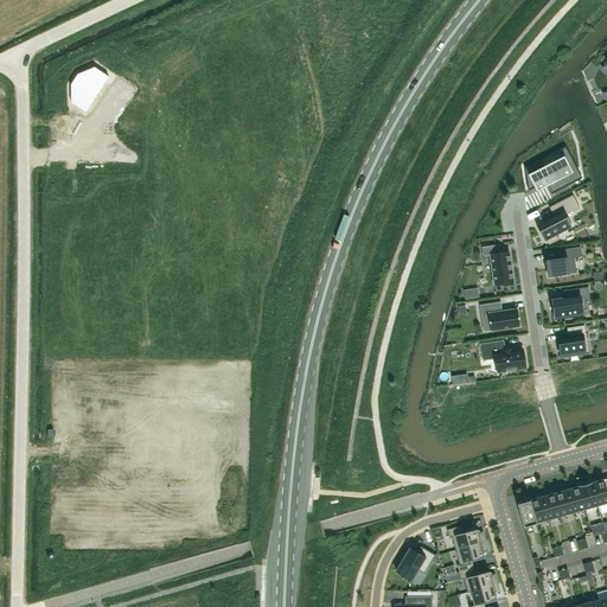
[(84,112),(108,76),(106,75),(95,68),(77,74),(70,84),(71,102),(83,110),(84,112)]
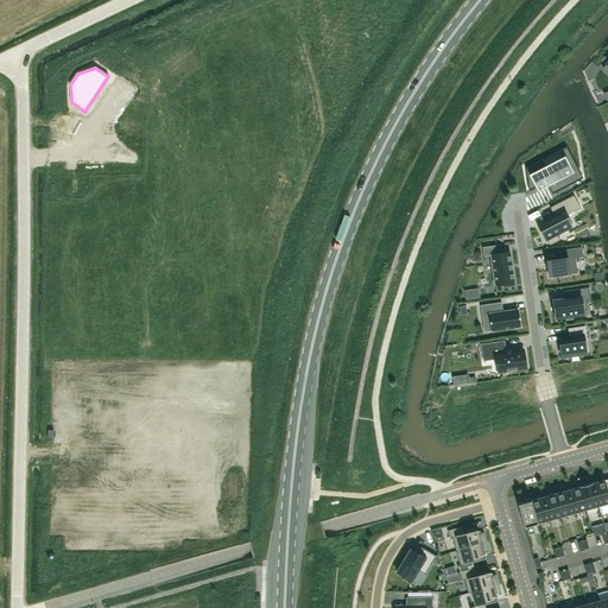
[(545,166),(542,159),(525,169),(529,191),(536,188),(546,182),(548,185),(552,194),(569,185),(565,177),(574,173),(564,156),(545,166)]
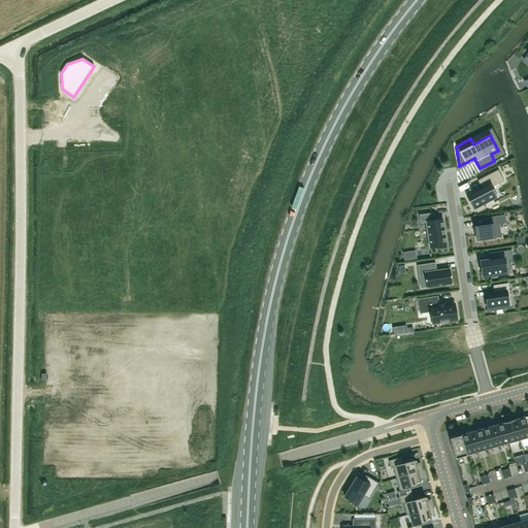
[(503,180),(498,169),(477,180),(482,188),(466,196),(473,209),(475,209),(476,212),(486,208),(484,204),(497,197),(492,187),(503,180)]
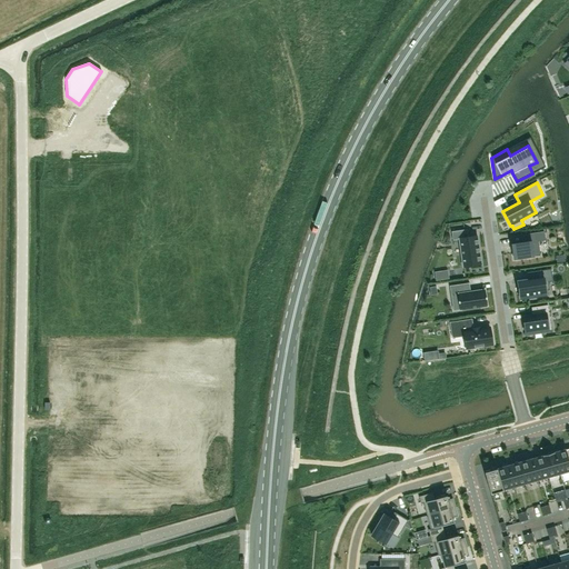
[(463,267),(481,265),(477,236),(468,237),(467,229),(451,231),(452,240),(459,239),(463,267)]
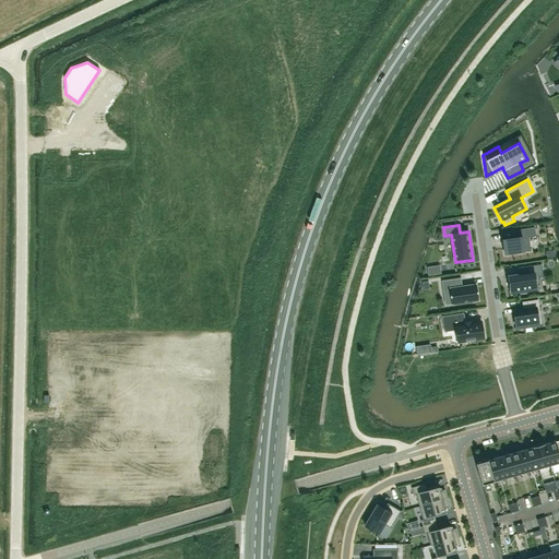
[(512,230),(513,238),(502,239),(504,254),(531,251),(528,237),(536,236),(534,227),(512,230)]
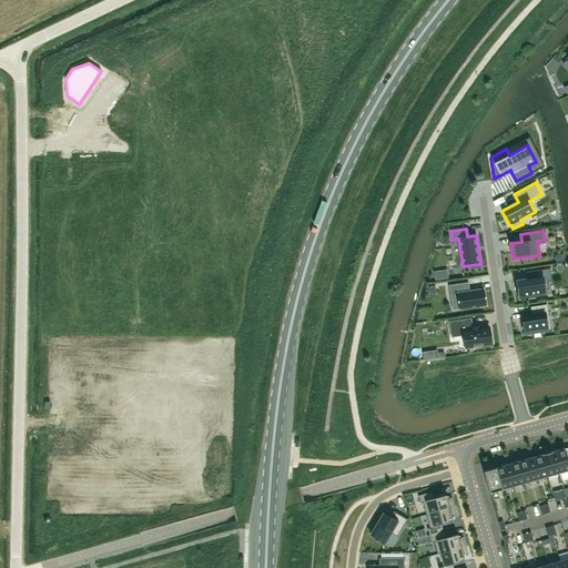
[(516,281),(518,298),(545,294),(545,290),(548,290),(547,282),(551,281),(549,269),(526,272),(527,280),(516,281)]
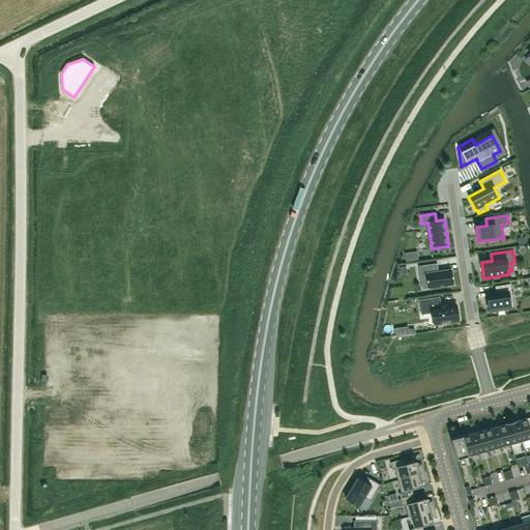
[(425,274),(428,289),(453,285),(451,269),(438,271),(437,263),(418,266),(419,274),(425,274)]
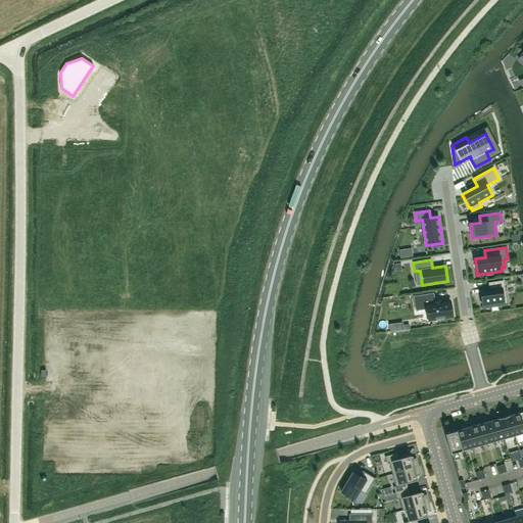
[(489,289),(480,291),(482,305),(507,302),(504,280),(488,282),(489,289)]
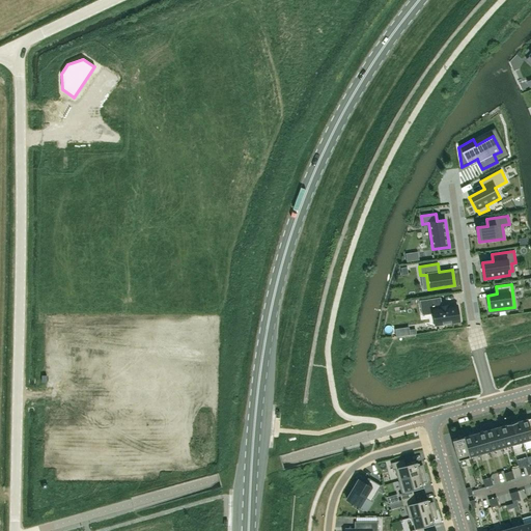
[(440,298),(420,301),(422,314),(432,313),(435,325),(459,322),(458,317),(459,317),(458,309),(457,309),(457,306),(447,307),(447,305),(446,306),(442,307),(442,306),(441,306),(440,298)]
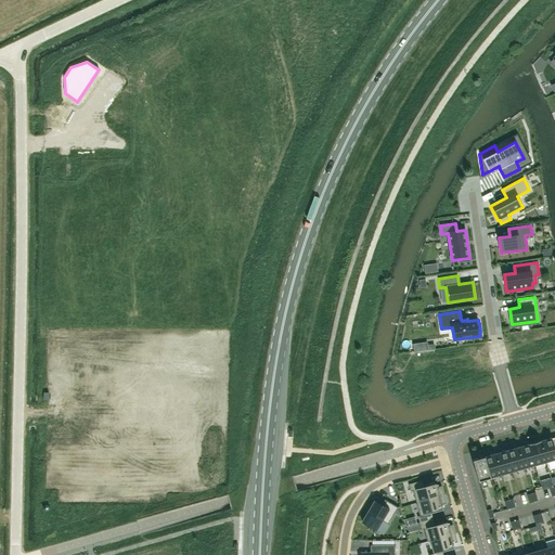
[(554,459),(554,437),(552,438),(540,441),(546,462),(554,459)]
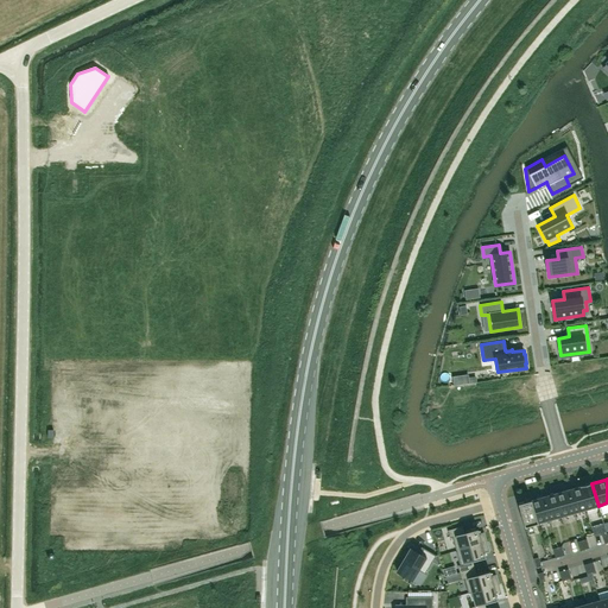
[(599,506),(591,483),(580,486),(587,510),(599,506)]
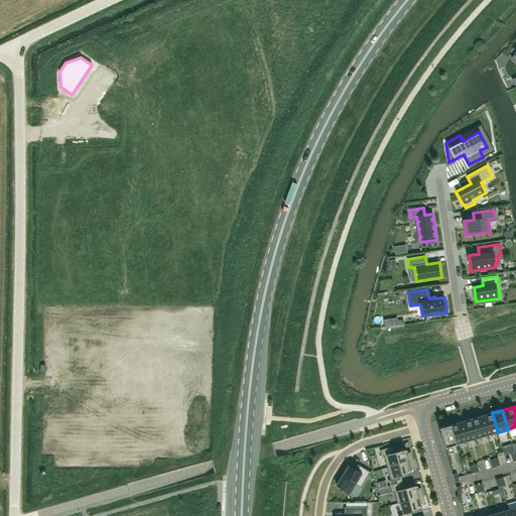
[(498,432),(492,412),(482,415),(487,435),(498,432)]
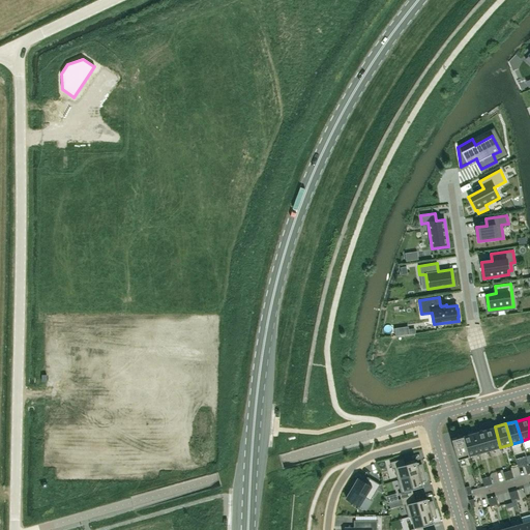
[(500,447),(495,427),(483,430),(490,450),(500,447)]
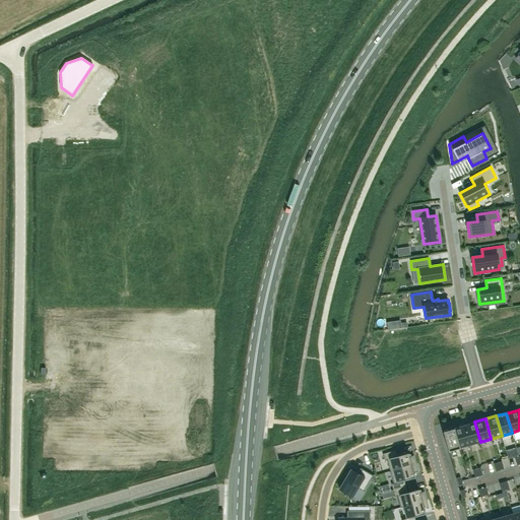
[(480,442),(474,421),(464,425),(469,445),(480,442)]
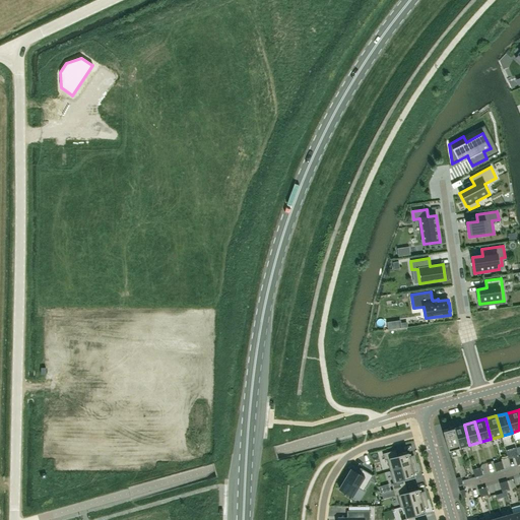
[(469,445),(464,425),(453,428),(459,448),(469,445)]
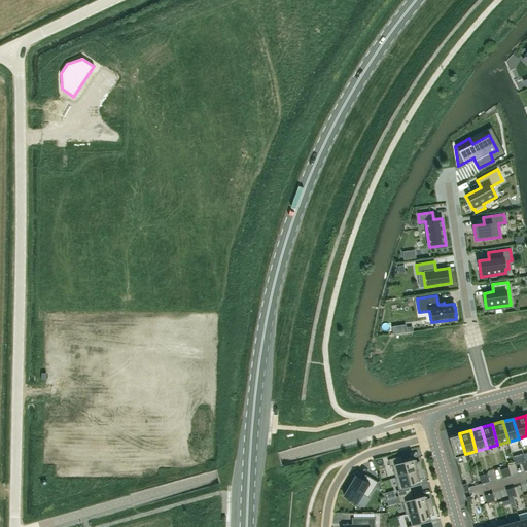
[(465,454),(459,433),(449,436),(454,457),(465,454)]
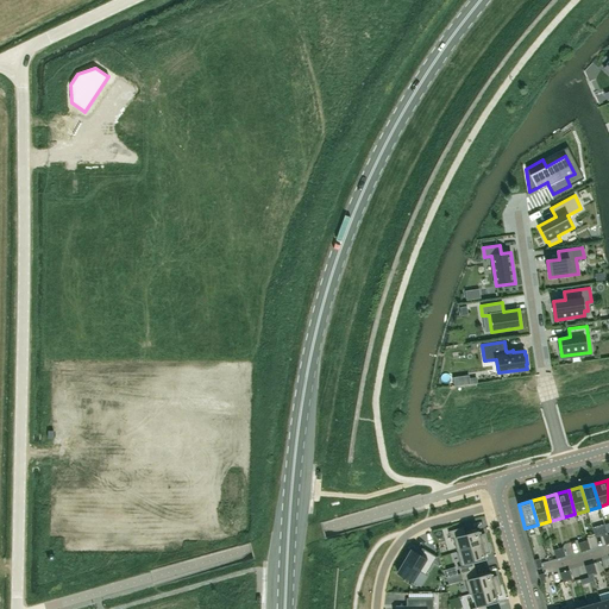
[(453,538),(457,552),(487,542),(484,533),(479,535),(478,531),(465,534),(463,526),(449,531),(450,538),(453,538)]
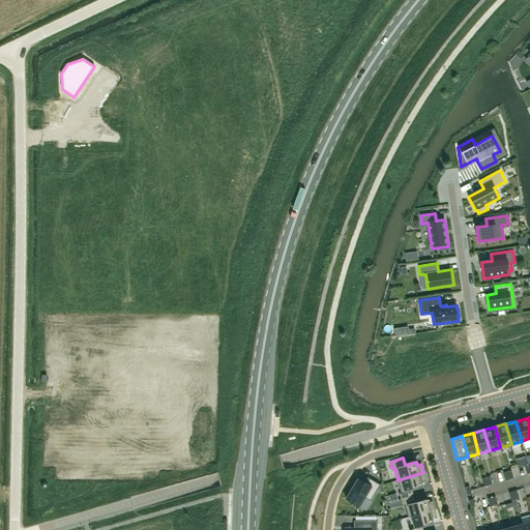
[(427,480),(423,472),(398,480),(401,492),(399,493),(401,499),(413,495),(412,490),(423,487),(421,481),(427,480)]
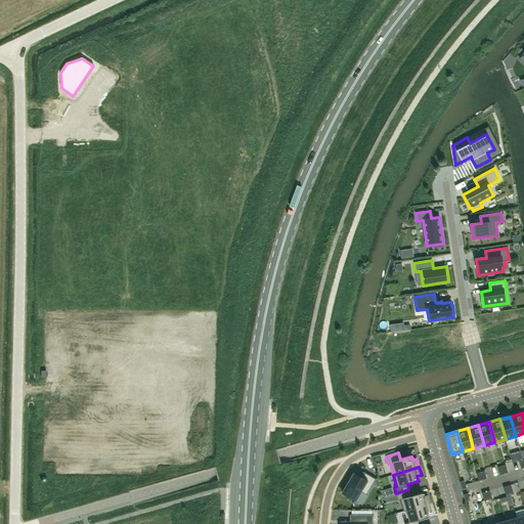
[(376,479),(364,473),(361,478),(354,473),(342,493),(355,500),(360,491),(365,494),(376,479)]
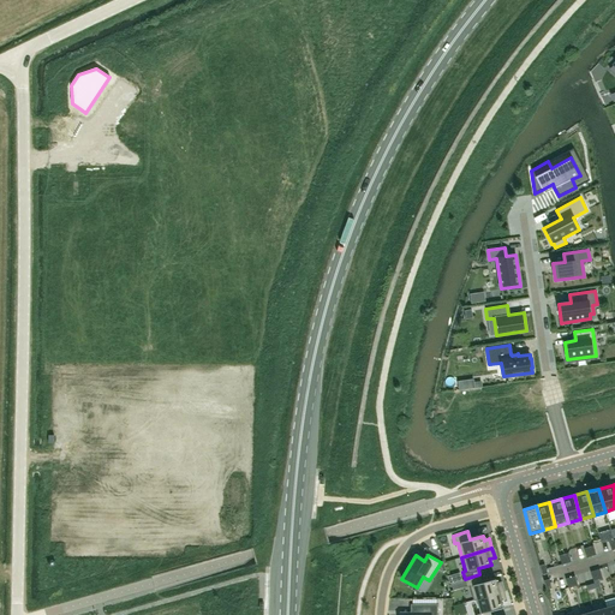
[(495,578),(482,581),(479,574),(465,579),(466,586),(470,585),(473,601),(477,599),(476,599),(503,591),(501,581),(496,583),(495,578)]
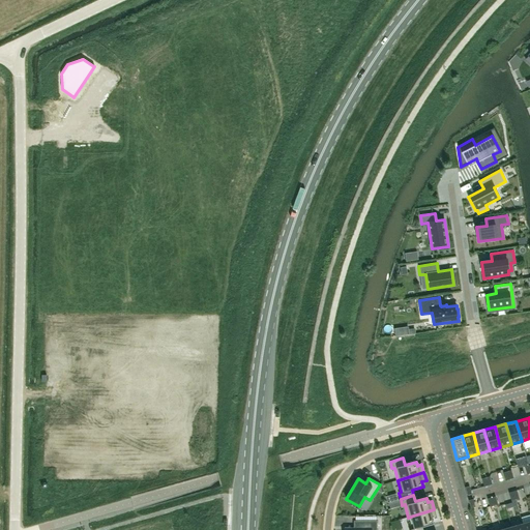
[(437,518),(434,509),(410,517),(411,517),(414,528),(409,529),(422,529),(422,526),(434,523),(432,519),(437,518)]
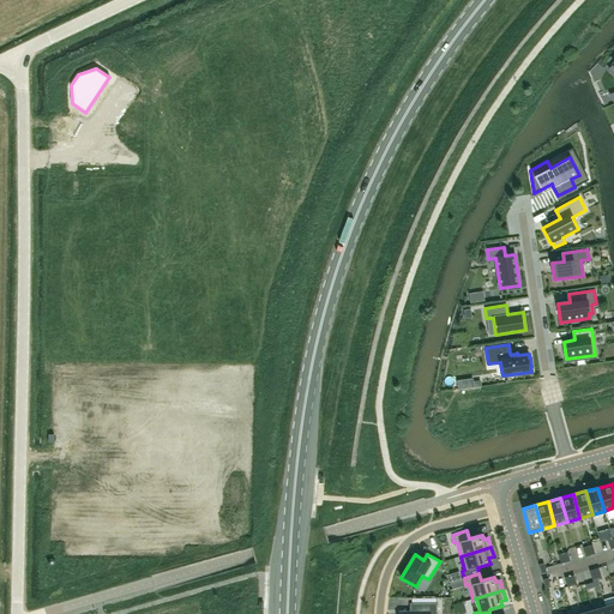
[(435,613),(435,603),(410,603),(410,612),(399,612),(399,613),(435,613)]
